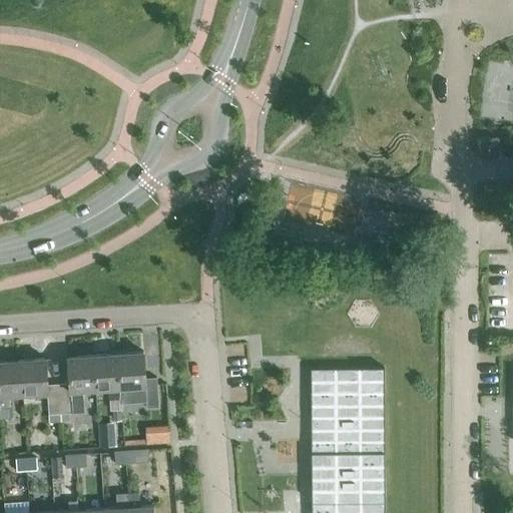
[(120,387),(121,402),(146,400),(146,407),(158,406),(156,377),(145,378),(143,351),(118,353),(120,387)]
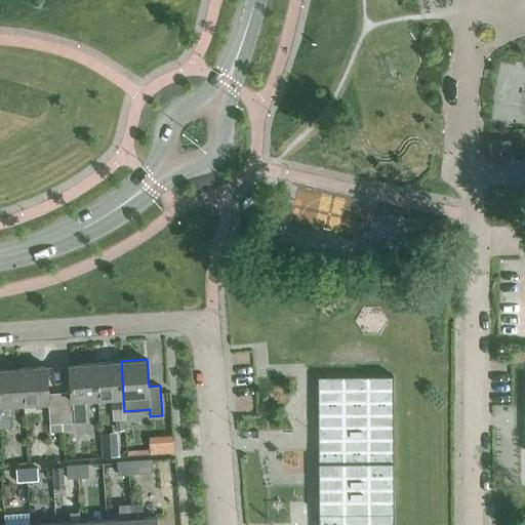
[(123,396),(121,361),(95,363),(97,398),(111,397),(112,419),(124,419),(124,411),(123,396)]
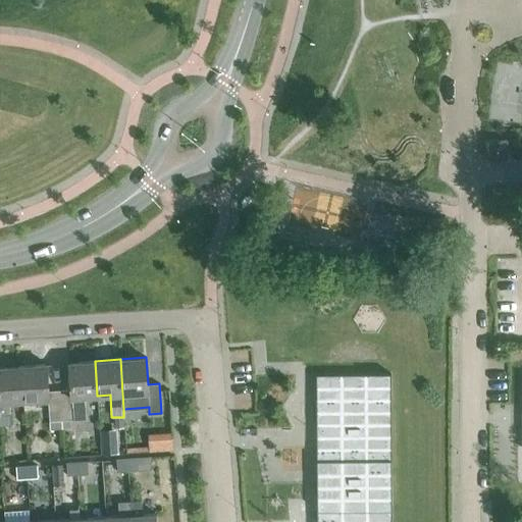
[(97,396),(95,361),(69,362),(71,389),(60,390),(62,420),(70,420),(86,418),(85,397),(97,396)]
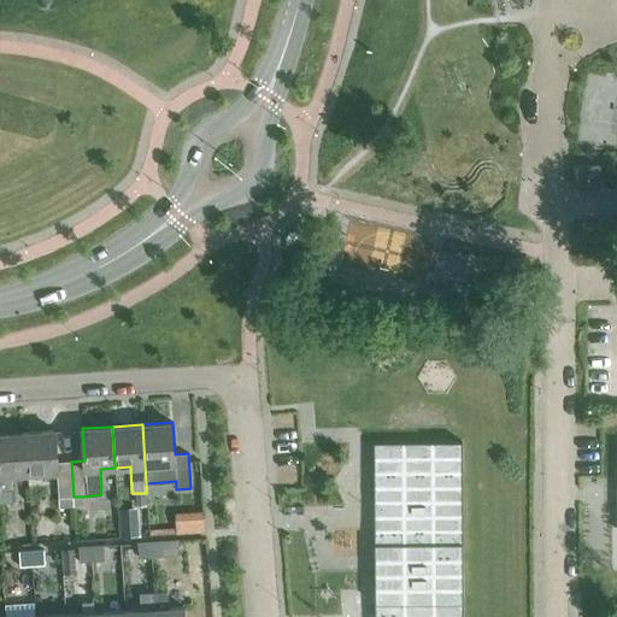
[(74,497),(71,462),(58,462),(56,430),(24,433),(28,474),(57,471),(59,498),(74,497)]
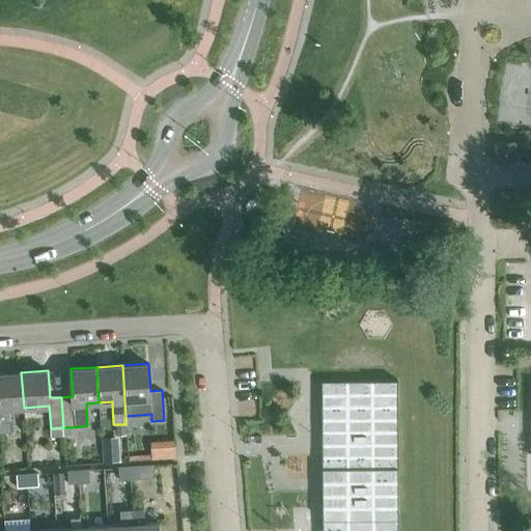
[(24,408),(21,372),(0,372),(0,431),(11,431),(9,409),(24,408)]
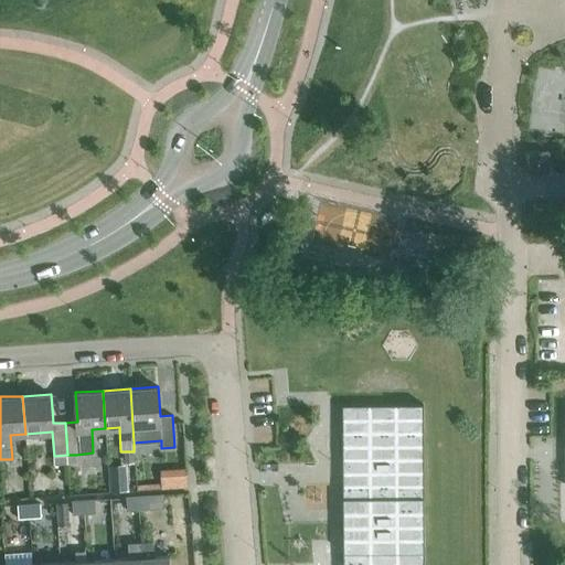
[(342,396),(342,564),(424,564),(423,396),(342,396)]
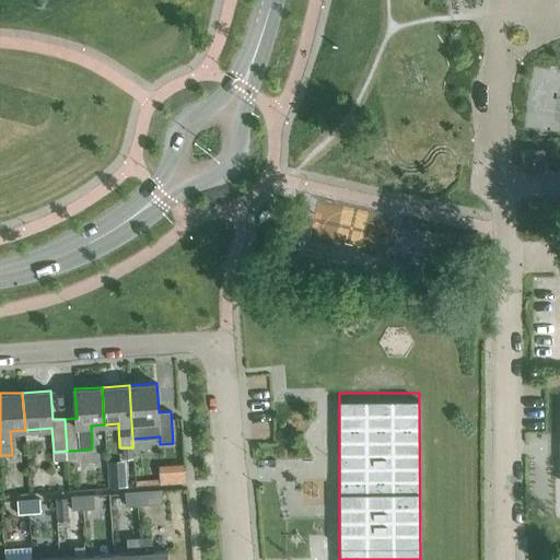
[(67,461),(67,458),(67,451),(54,452),(54,462),(67,461)]
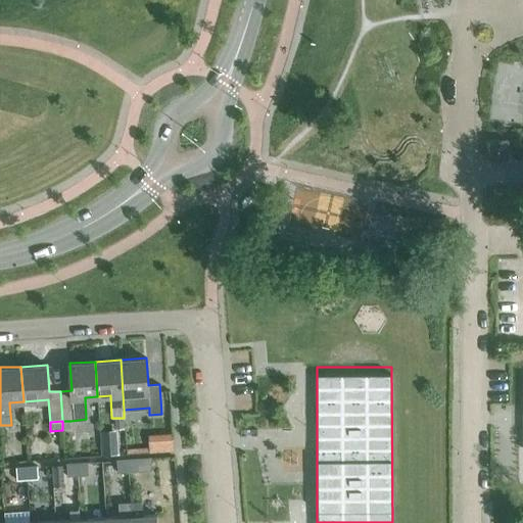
[(117,428),(101,428),(102,453),(119,453),(117,428)]
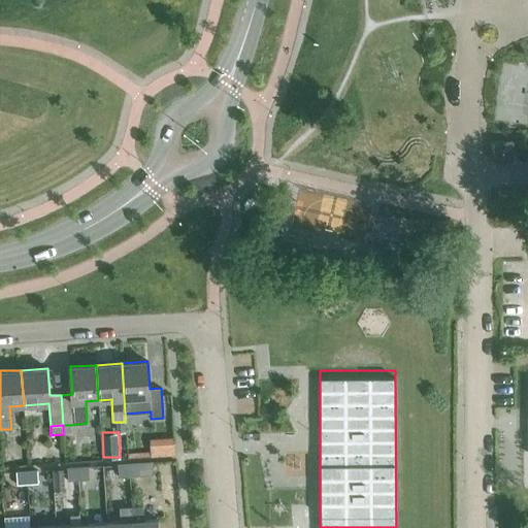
[(174,454),(173,435),(149,437),(150,455),(174,454)]
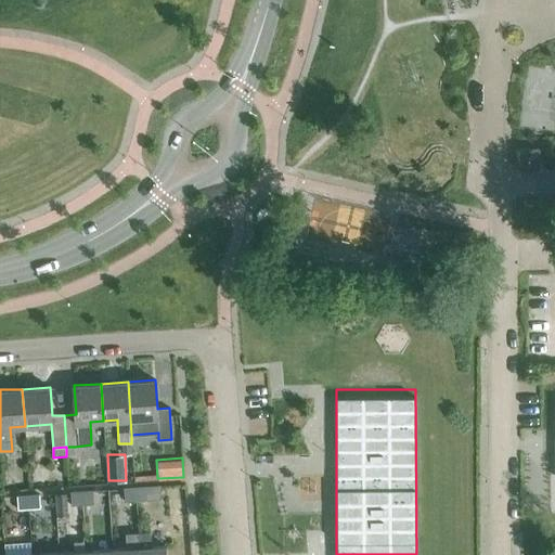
[(146,487),(134,488),(136,501),(146,500),(152,500),(151,487),(146,487)]
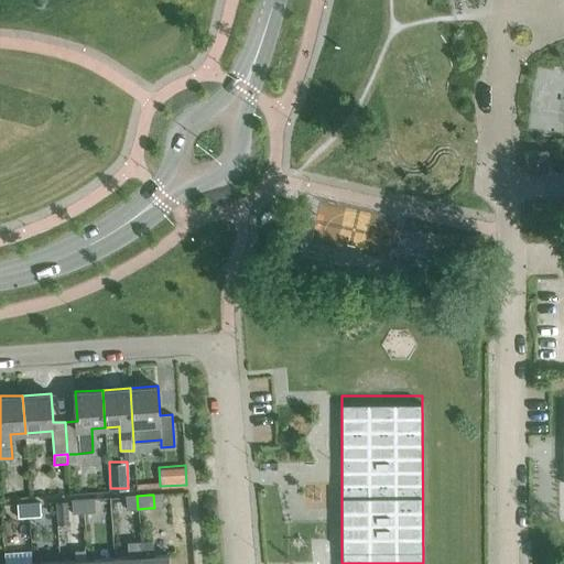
[(138,509),(137,496),(126,497),(127,510),(138,509)]
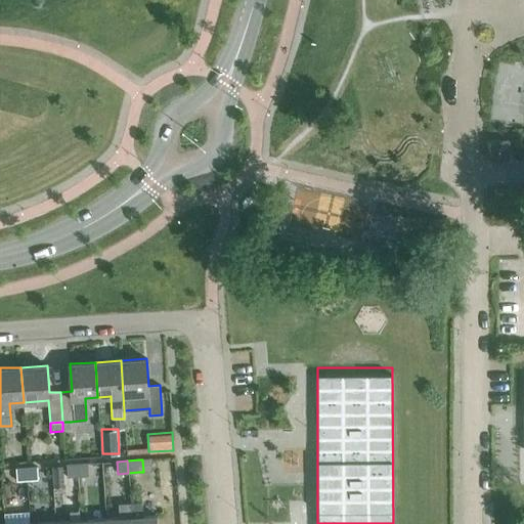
[(78,476),(77,464),(67,465),(68,477),(78,476)]
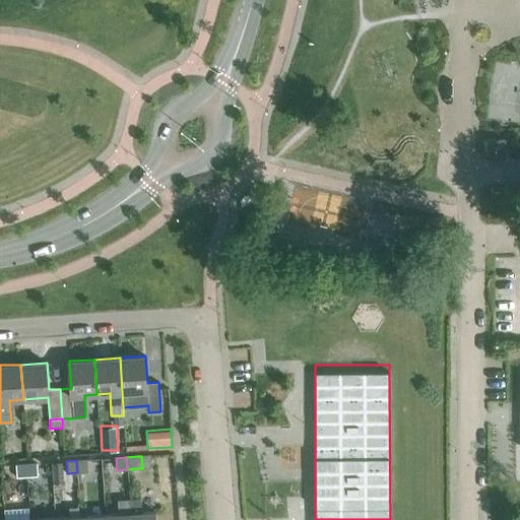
[(87,472),(86,460),(76,460),(77,472),(87,472)]
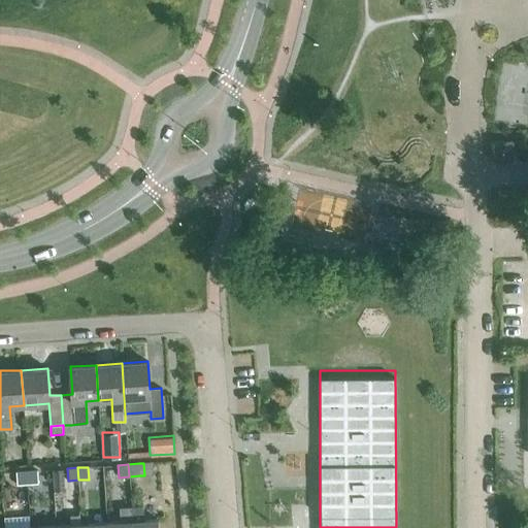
[(54,469),(55,490),(65,489),(64,468),(63,468),(54,469)]
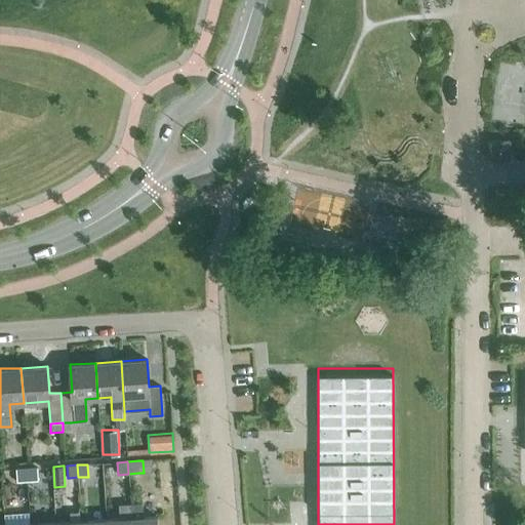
[(38,480),(37,468),(27,469),(28,481),(38,480)]
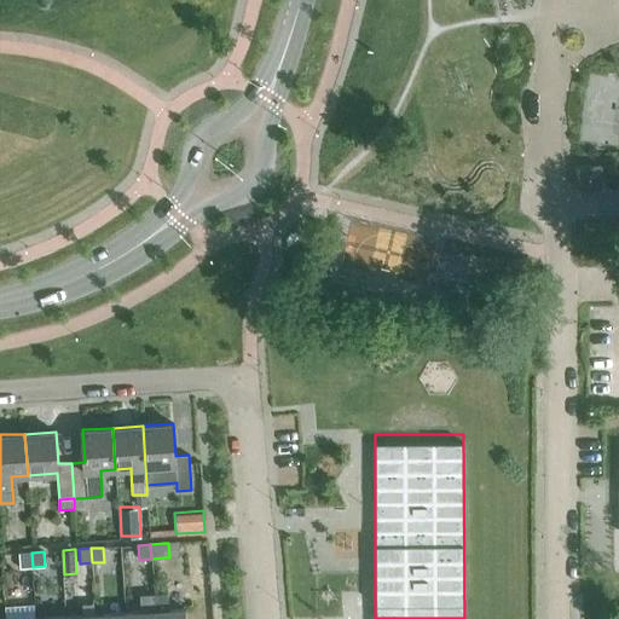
[(33,567),(32,553),(19,554),(21,568),(33,567)]
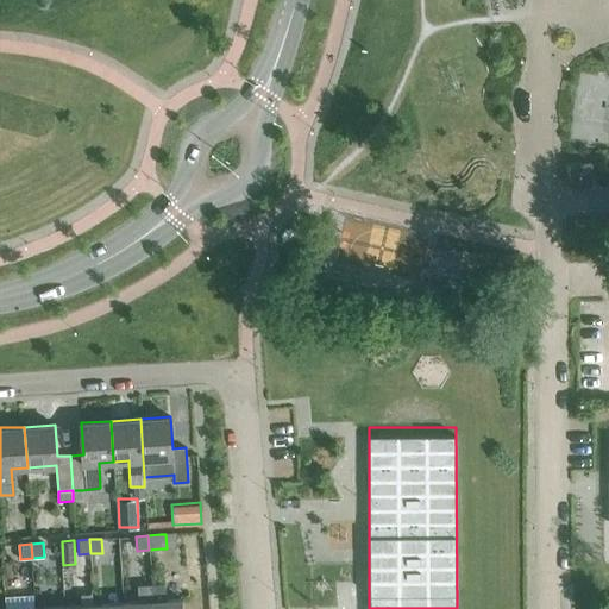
[(164,584),(152,584),(152,601),(152,608),(183,608),(183,600),(165,601),(164,584)]
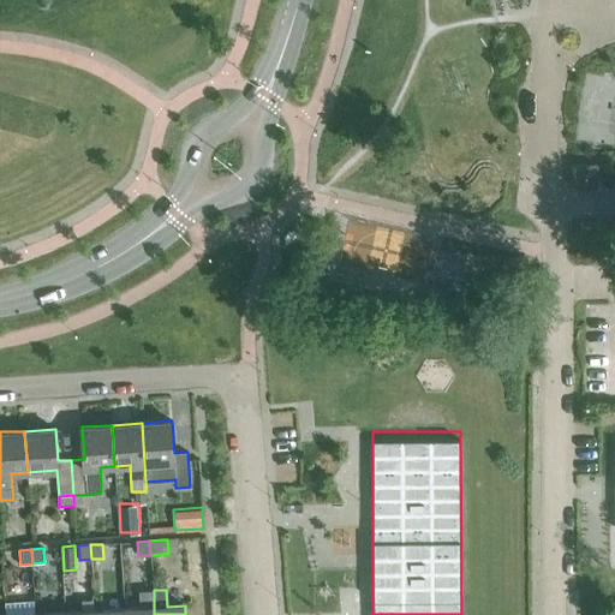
[(95,614),(95,610),(94,611),(93,591),(81,591),(82,611),(65,613),(65,614),(95,614)]
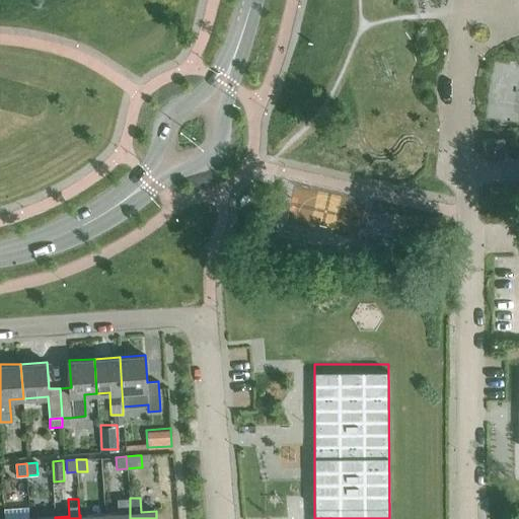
[(28,507),(4,508),(4,518),(29,518),(28,507)]
